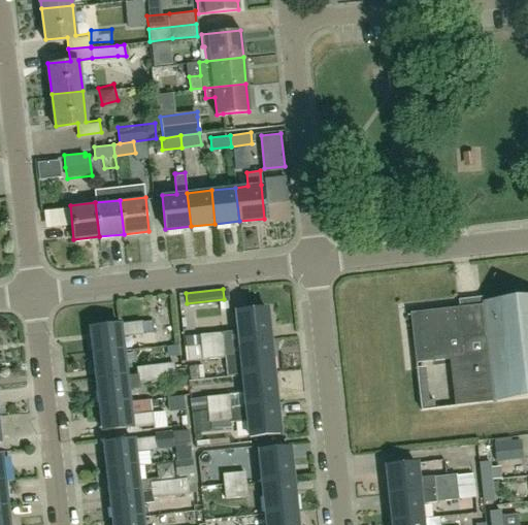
[(415,360),(449,357),(454,403),(492,399),(492,400),(527,396),(527,294),(482,299),(482,295),(458,298),(459,305),(409,310),(415,360)]
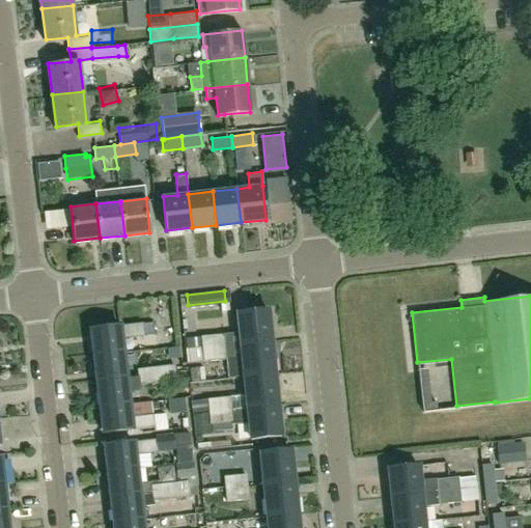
[(239,331),(200,335),(184,336),(186,349),(271,339),(268,308),(236,311),(239,331)]
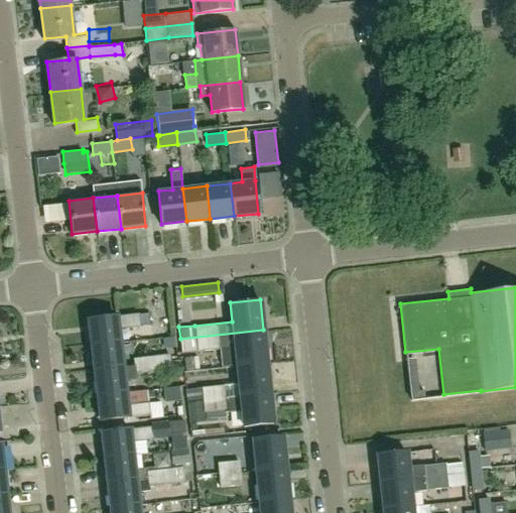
[(92,343),(120,340),(118,328),(139,325),(138,312),(89,317),(92,343)]
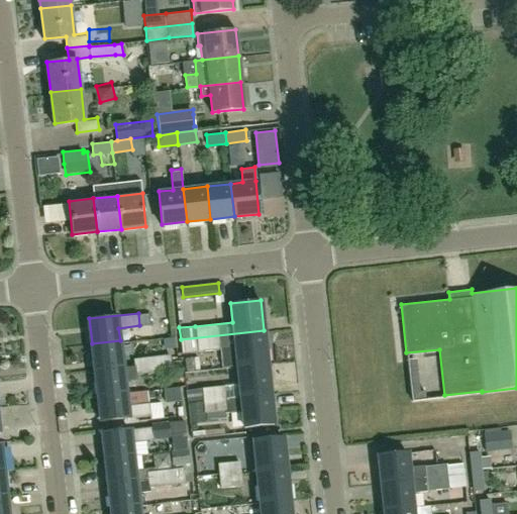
[(182,352),(198,350),(235,346),(237,364),(267,361),(264,330),(181,339),(182,352)]
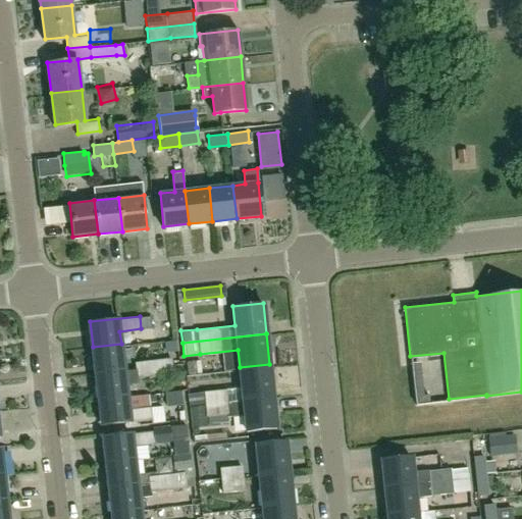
[(121,344),(93,347),(95,372),(123,369),(121,344)]
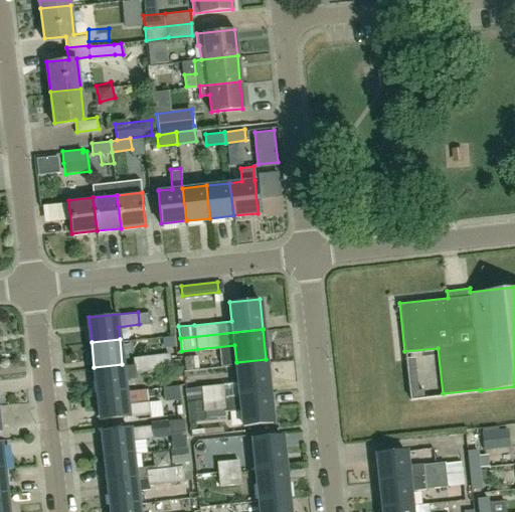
[(134,362),(170,358),(169,352),(133,356),(134,362)]
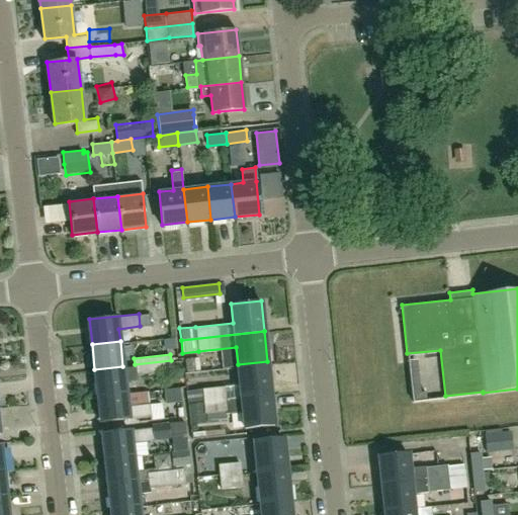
[(200,369),(199,357),(185,359),(187,370),(200,369)]
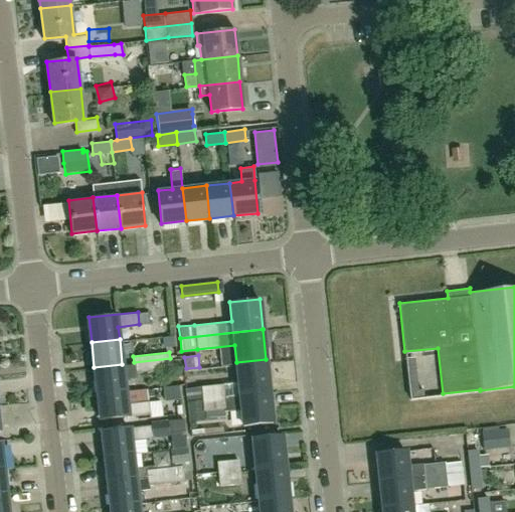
[(125,388),(124,377),(136,376),(136,372),(171,367),(170,358),(134,362),(134,363),(122,364),(94,367),(97,391),(125,388)]
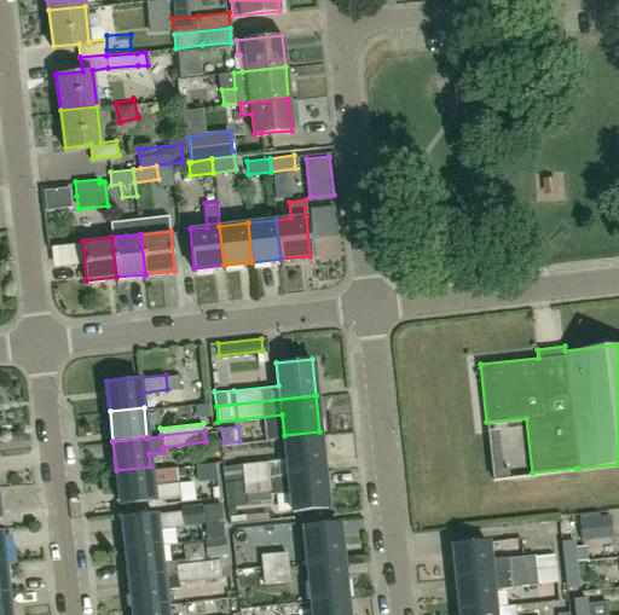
[(225,479),(227,479),(243,477),(243,476),(324,468),(319,431),(284,435),(287,459),(242,463),(242,464),(223,465),(225,479)]
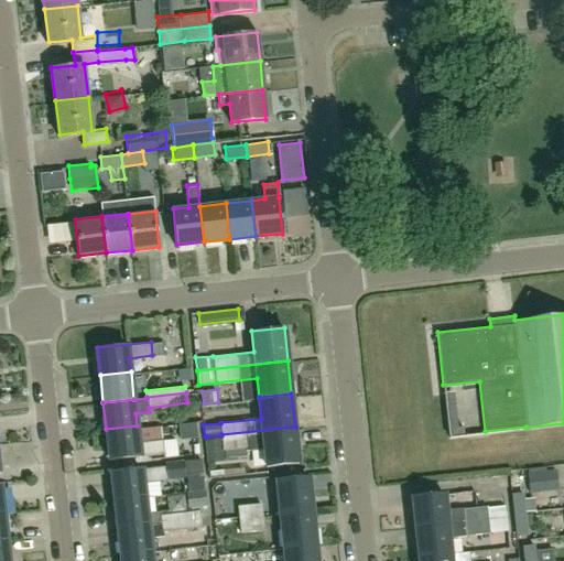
[(137,425),(106,429),(109,456),(163,451),(164,455),(179,454),(176,438),(139,442),(137,425)]
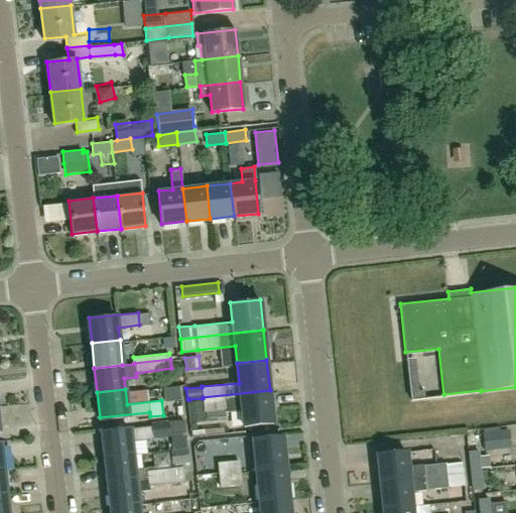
[(273,421),(270,390),(203,397),(203,398),(203,399),(204,409),(225,407),(225,411),(241,409),(243,424),(273,421)]
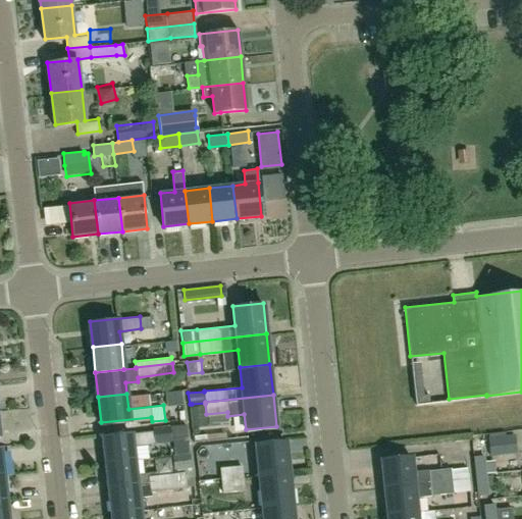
[(206,414),(205,404),(190,406),(192,417),(193,427),(207,426),(207,424),(206,414)]
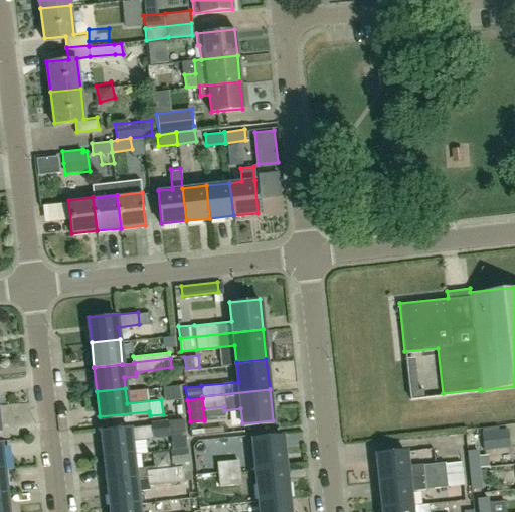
[(154,420),(151,421),(153,437),(169,435),(169,432),(184,430),(183,417),(154,420)]
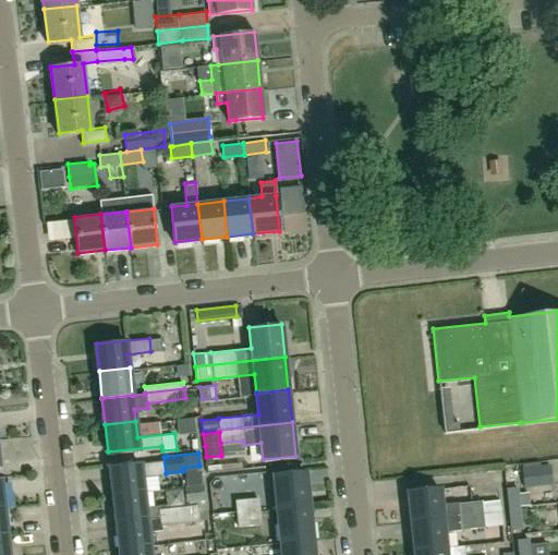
[(109,466),(112,494),(143,490),(141,474),(165,472),(164,460),(109,466)]
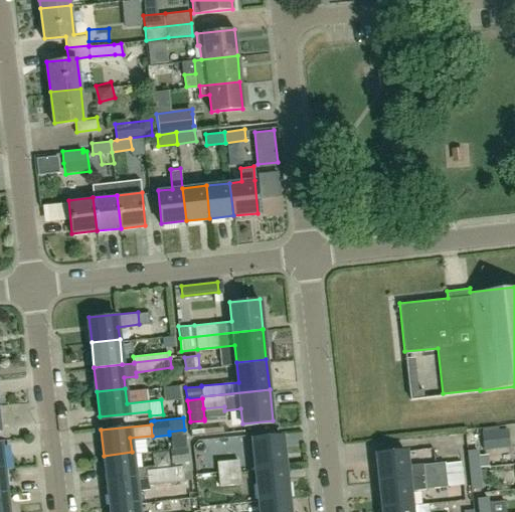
[(482,431),(484,448),(509,445),(507,428),(482,431)]
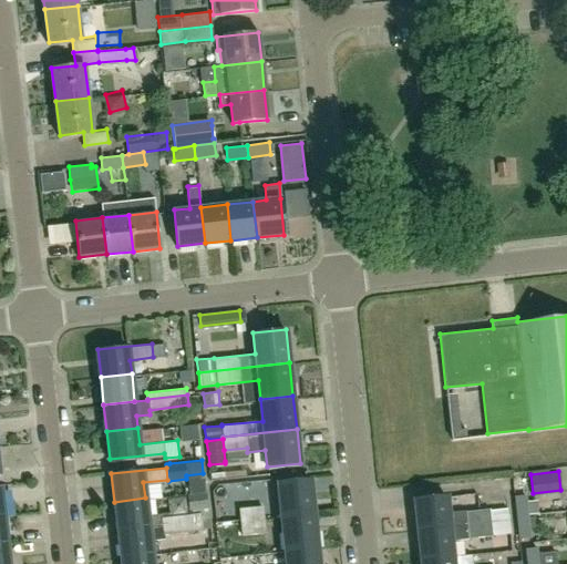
[(281,515),(313,512),(309,478),(278,481),(281,515)]
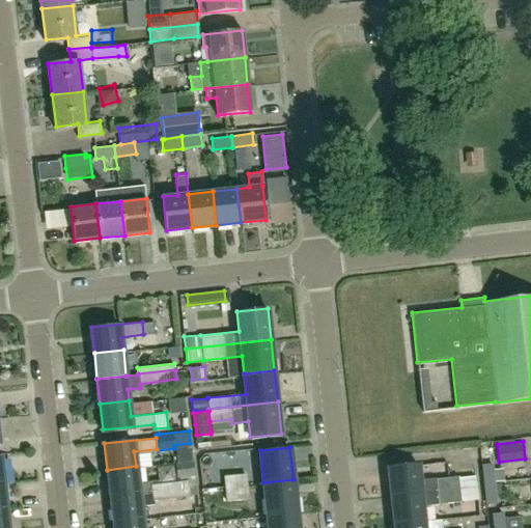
[(232,450),(207,452),(197,453),(198,462),(201,478),(202,489),(225,487),(248,484),(246,473),(224,475),(219,476),(217,461),(233,459),(232,450)]
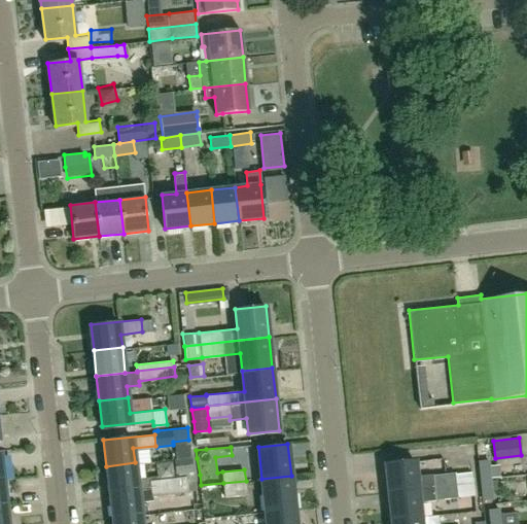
[(179,472),(191,470),(190,457),(178,458),(179,472)]
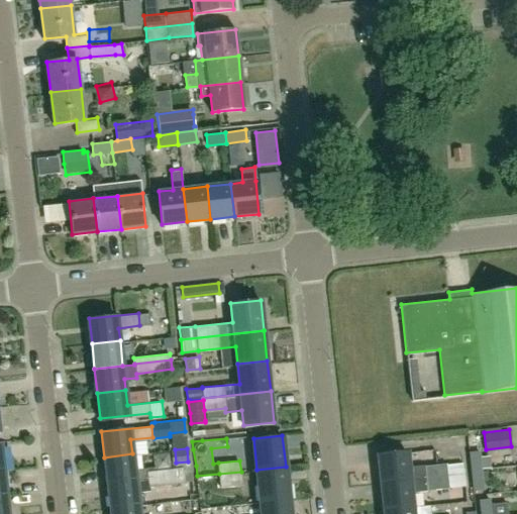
[(469,451),(471,470),(482,468),(481,457),(480,449),(469,451)]
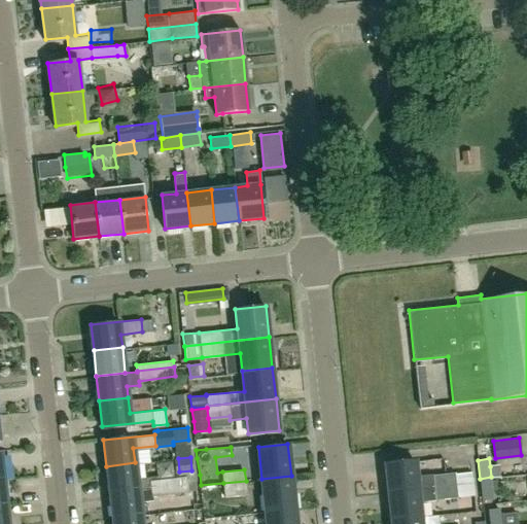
[(456,484),(472,482),(470,461),(454,463),(455,472),(433,475),(433,474),(416,476),(414,460),(384,463),(387,491),(456,484)]
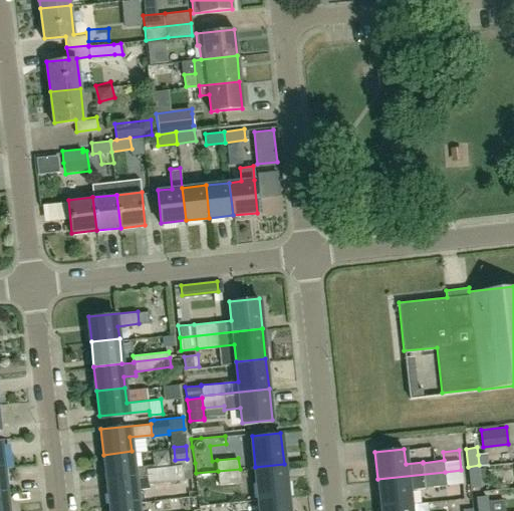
[(134,467),(132,451),(103,455),(106,479),(183,470),(183,471),(190,470),(189,463),(146,469),(145,465),(134,467)]
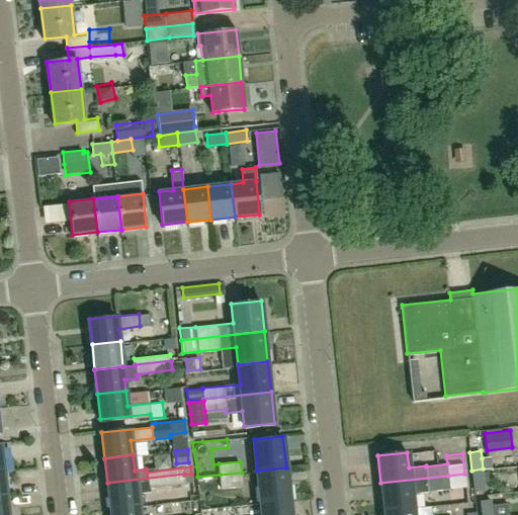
[(517,464),(495,465),(495,482),(517,481),(517,464)]
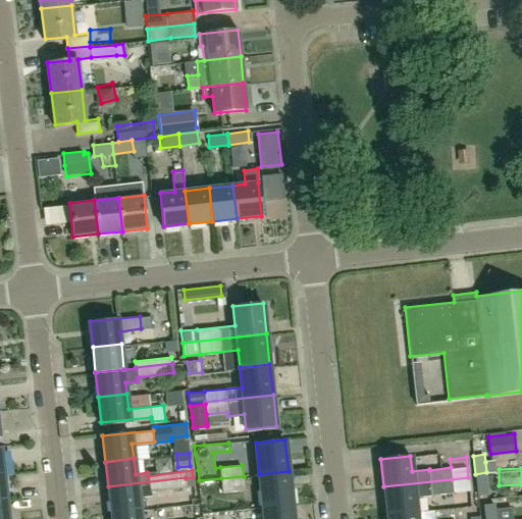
[(289,471),(259,474),(262,505),(292,502),(289,471)]
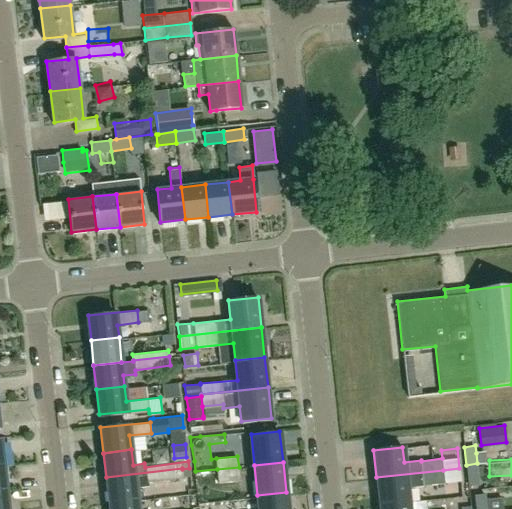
[(480,484),(477,463),(466,465),(468,486),(480,484)]
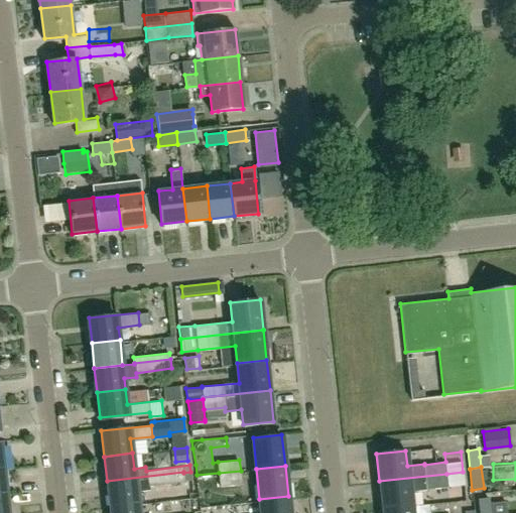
[(241,471),(219,473),(220,486),(242,484),(241,471)]
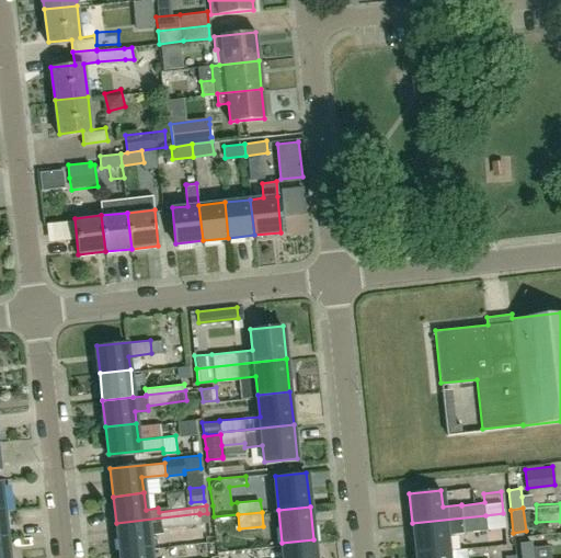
[(201,523),(199,514),(199,513),(116,523),(119,550),(150,547),(148,528),(161,526),(161,528),(201,523)]
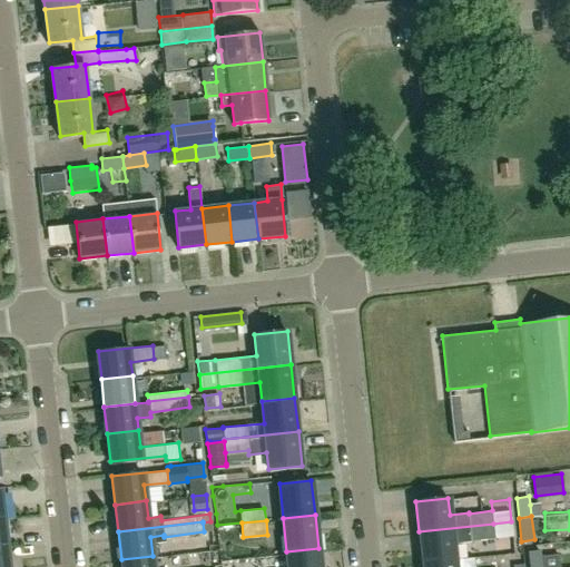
[(454,558),(453,543),(471,540),(495,537),(493,524),(419,531),(422,561),(454,558)]
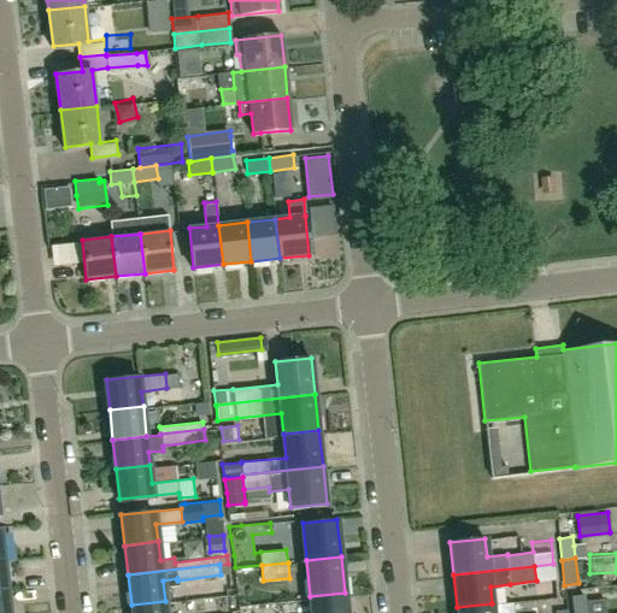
[(346,612),(345,593),(310,596),(311,612),(346,612)]
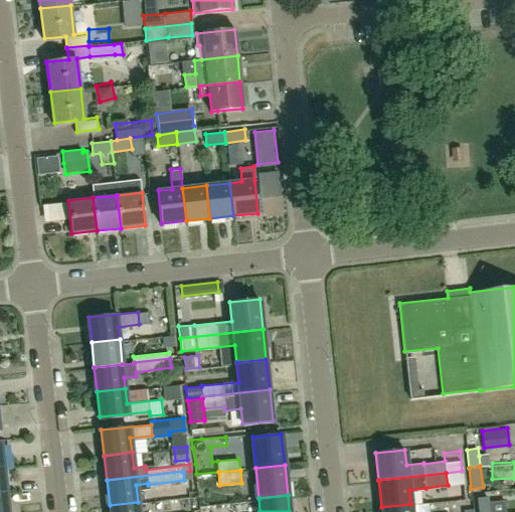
[(478,511),(506,511),(505,499),(489,501),(488,496),(485,496),(477,497),(478,502),(478,511)]
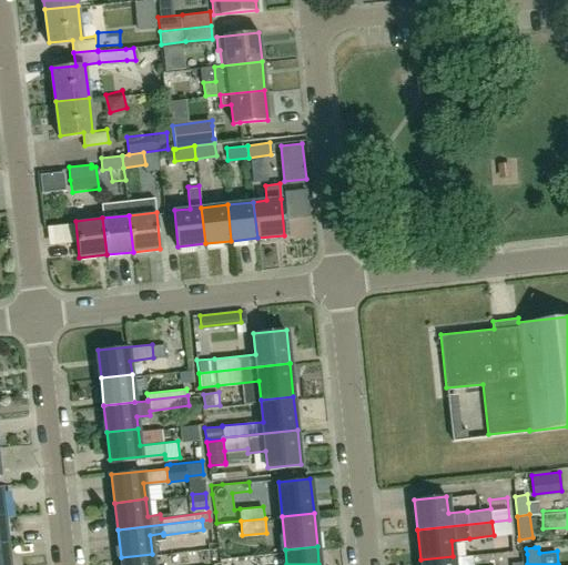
[(121,557),(121,564),(152,564),(152,554),(121,557)]
